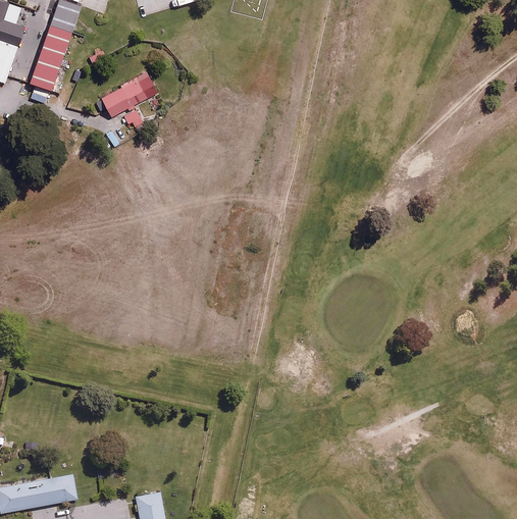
[(22,24),(0,16),(0,39),(15,45),(22,24)]
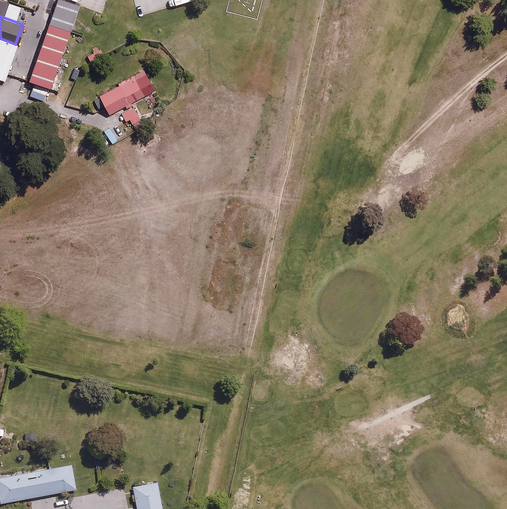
[(71,31),(50,24),(30,80),(51,87),(71,31)]
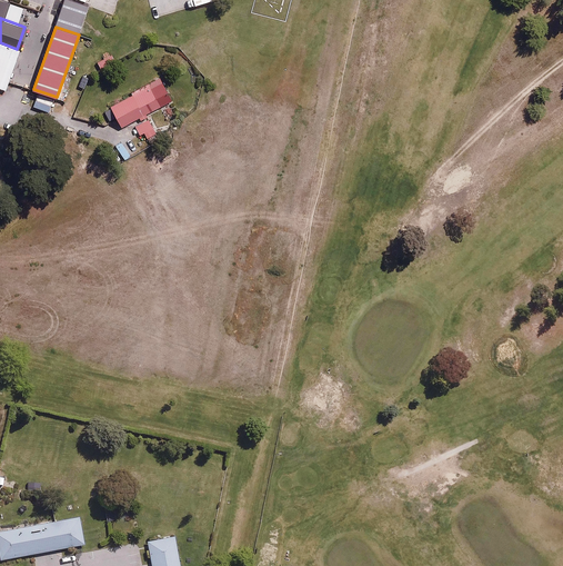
[(166,102),(153,81),(109,108),(121,129),(166,102)]
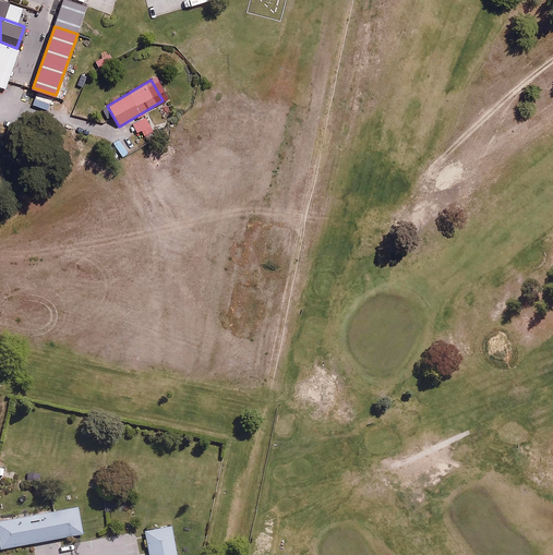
[(76,507),(0,522),(0,537),(2,549),(82,533),(76,507)]
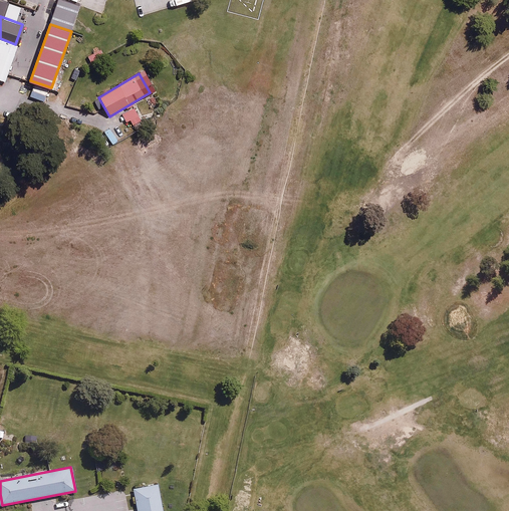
[(163,510),(158,484),(133,489),(137,510),(163,510)]
